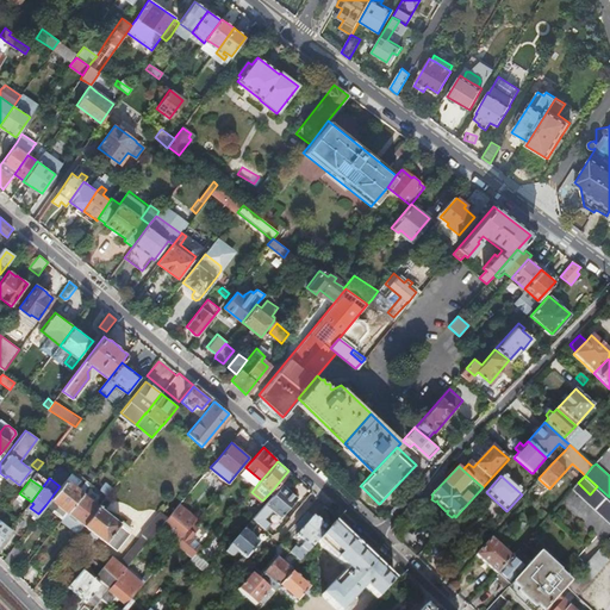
[(66,480),(60,486),(45,505),(51,510),(57,504),(67,512),(82,493),(89,484),(86,480),(78,490),(66,480)]
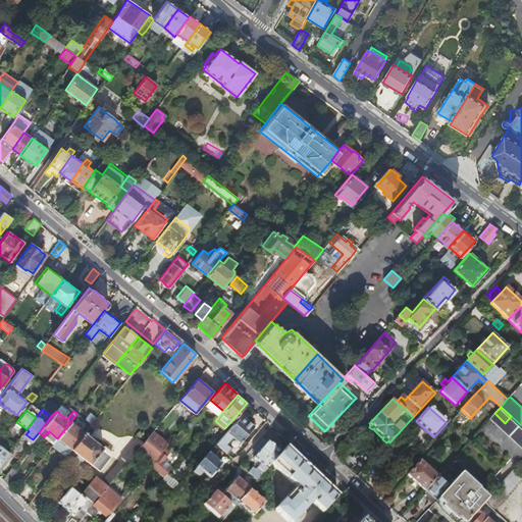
[(462,426),(469,419),(461,411),(454,418),(462,426)]
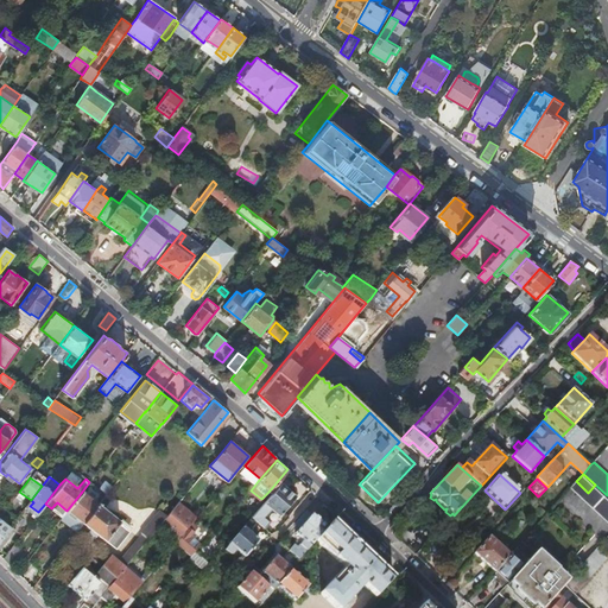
[(97,489),(105,494),(111,487),(103,481),(97,489)]
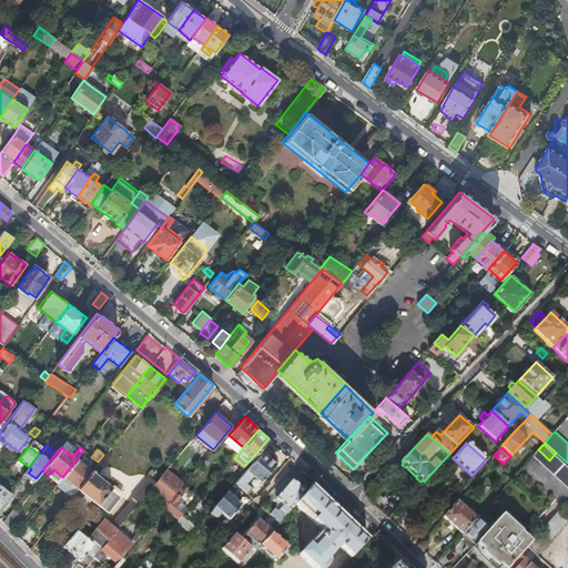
[(567,484),(567,463),(556,453),(549,460),(538,449),(534,454),(567,484)]
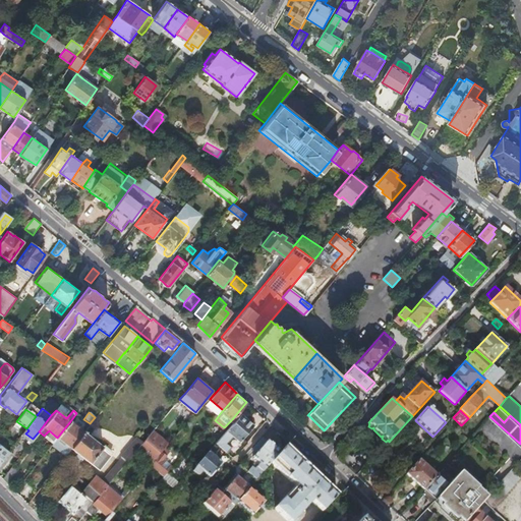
[(246,418),(240,413),(226,430),(239,441),(252,424),(245,418),(246,418)]
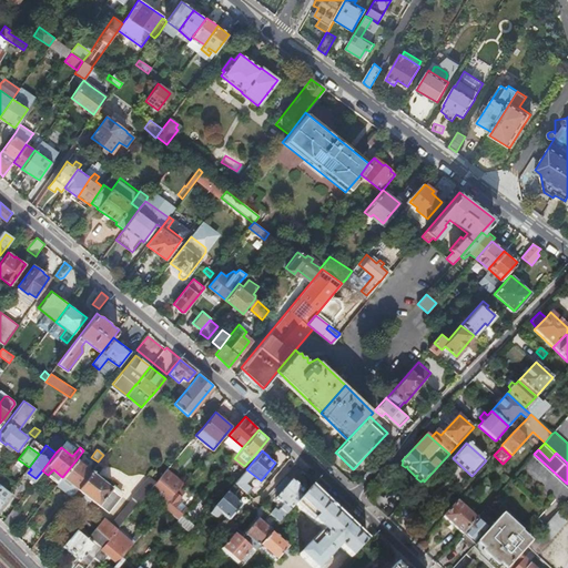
[(77,459),(62,477),(56,485),(66,494),(69,489),(73,493),(74,492),(78,488),(91,472),(77,459)]
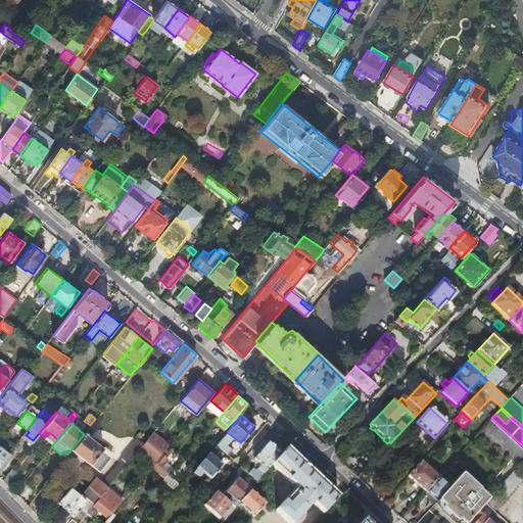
[(169,446),(153,433),(146,442),(161,455),(169,446)]
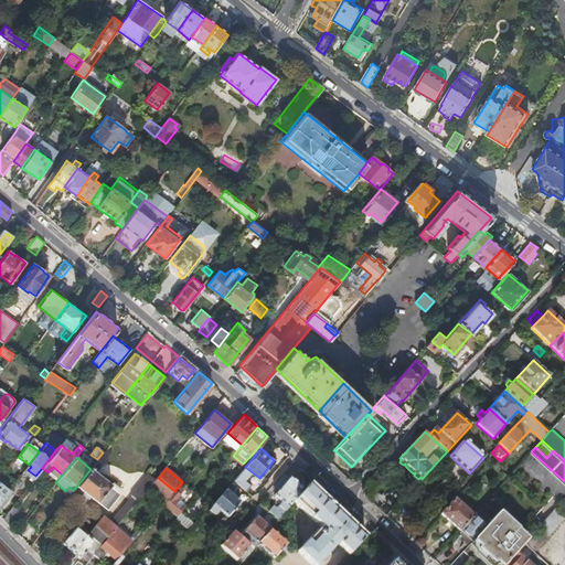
[(116,490),(91,469),(77,486),(103,507),(116,490)]
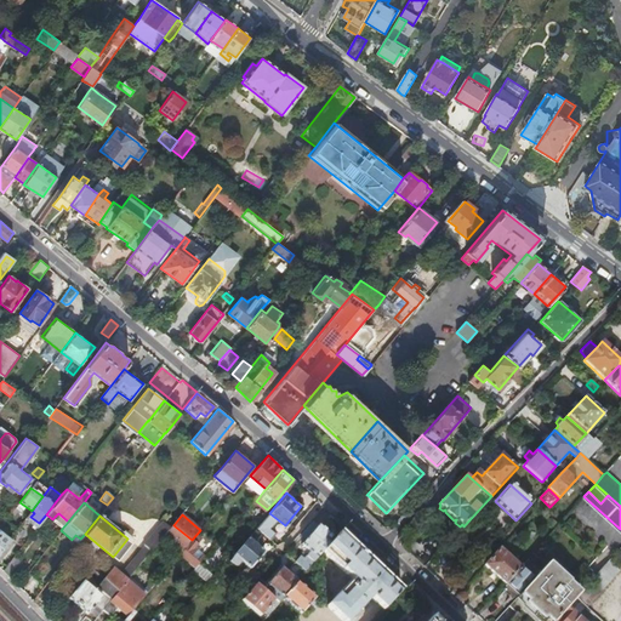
[(102,570),(98,575),(118,592),(118,591),(171,528),(163,522),(144,545),(146,546),(120,575),(113,569),(108,575),(102,570)]
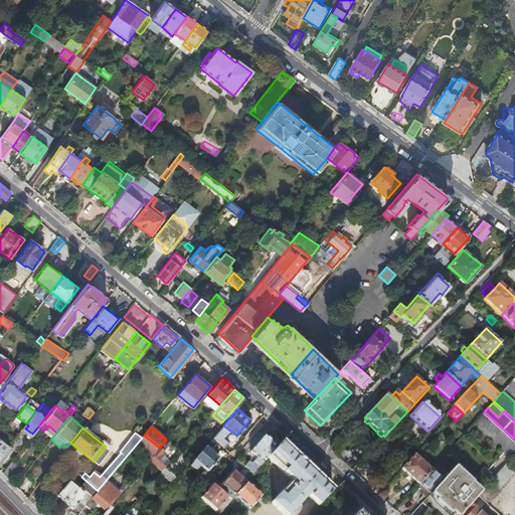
[(212,438),(222,447),(225,444),(221,440),(222,437),(217,433),(212,438)]
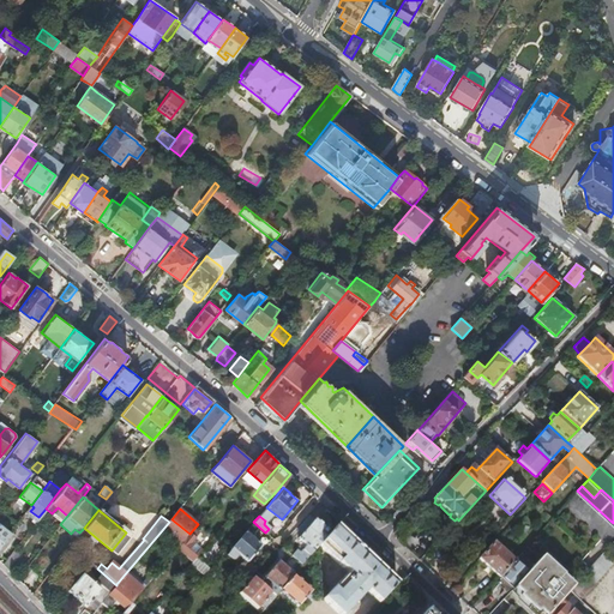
[(323,524),(315,518),(298,537),(306,546),(300,553),(296,549),(290,555),(302,565),(306,561),(305,560),(309,555),(318,545),(330,530),(323,524)]
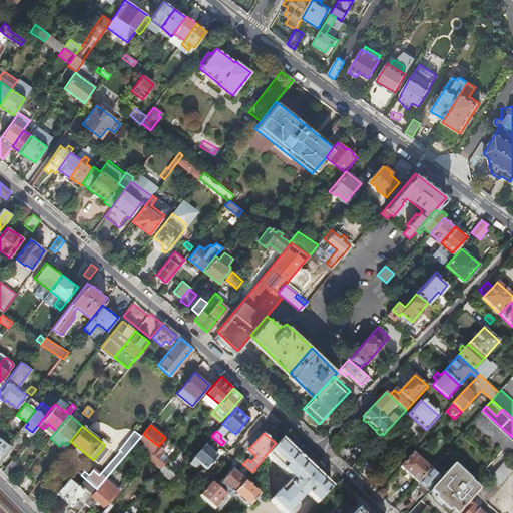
[(0,437),(0,454),(8,444),(0,437)]
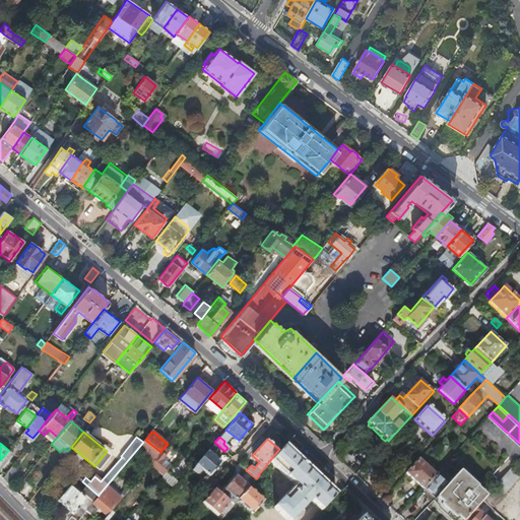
[(283,445),(279,449),(269,461),(295,484),(273,507),(287,519),(290,519),(310,500),(321,511),(336,495),(283,445)]
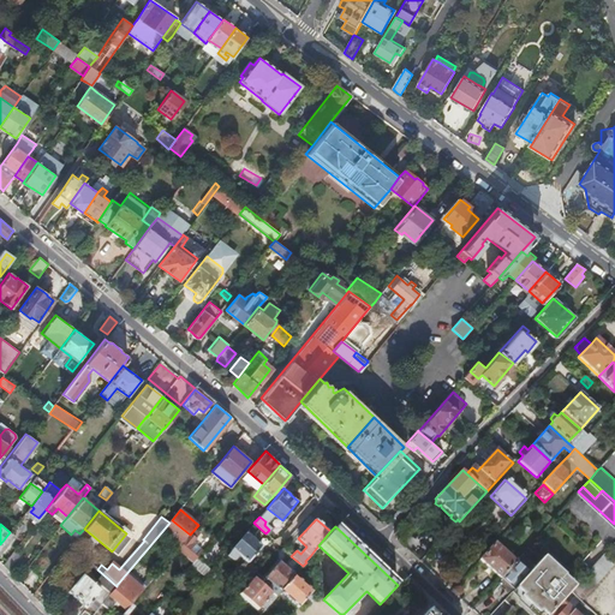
[(10,532),(0,544),(0,554),(15,537),(10,532)]
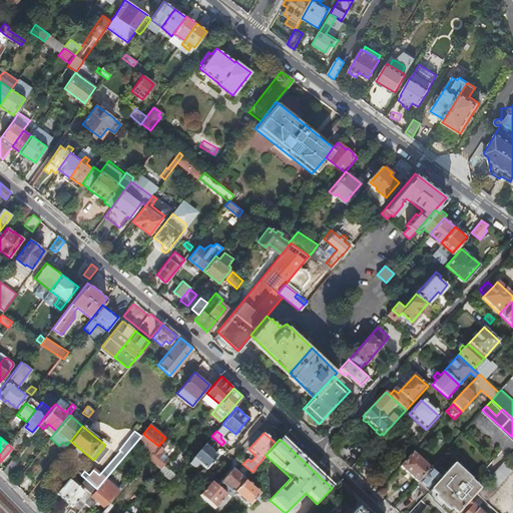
[(218,456),(204,444),(193,457),(193,458),(207,469),(218,456)]
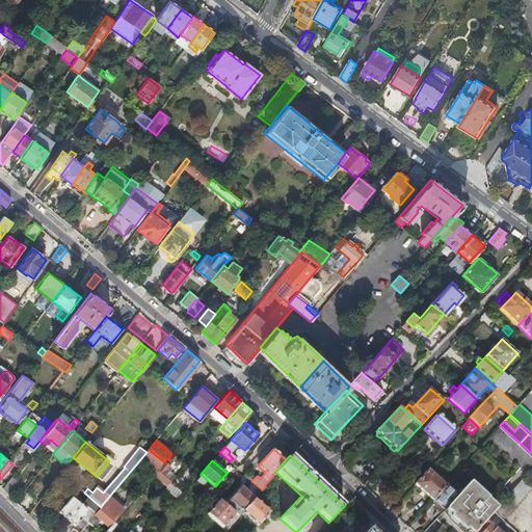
[(168,467),(164,462),(153,476),(166,487),(170,482),(181,471),(179,469),(177,471),(175,472),(173,474),(171,476),(165,471),(168,467)]
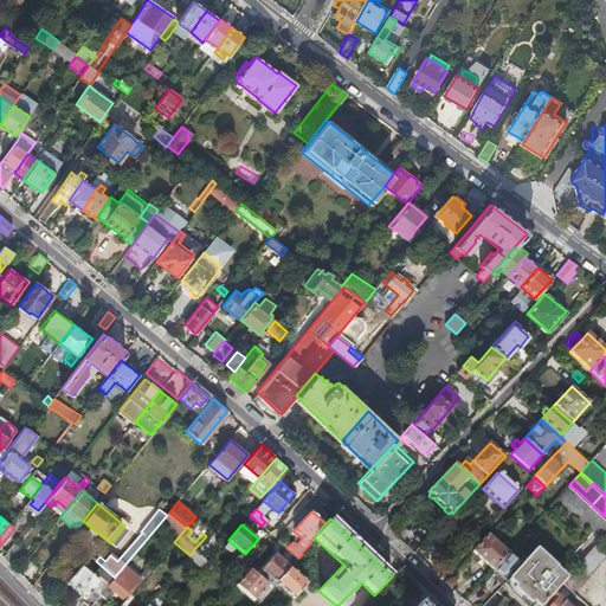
[(508,553),(488,534),(474,550),(494,568),(509,553),(508,553)]
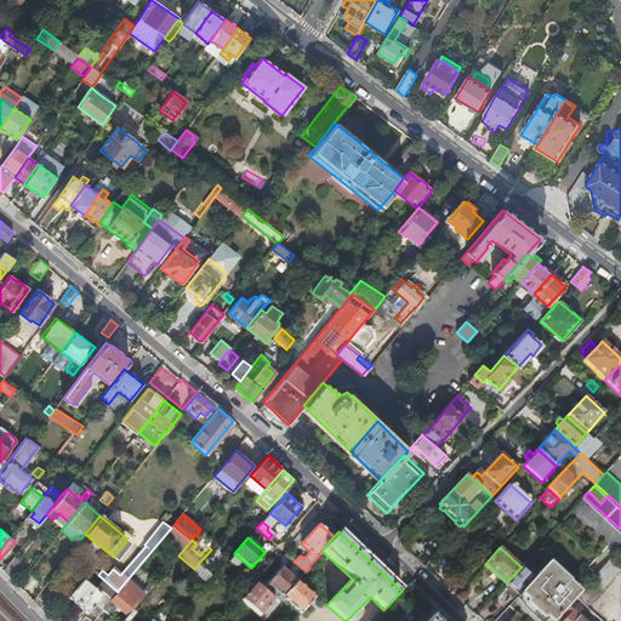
[(15,556),(3,570),(9,576),(21,562),(15,556)]
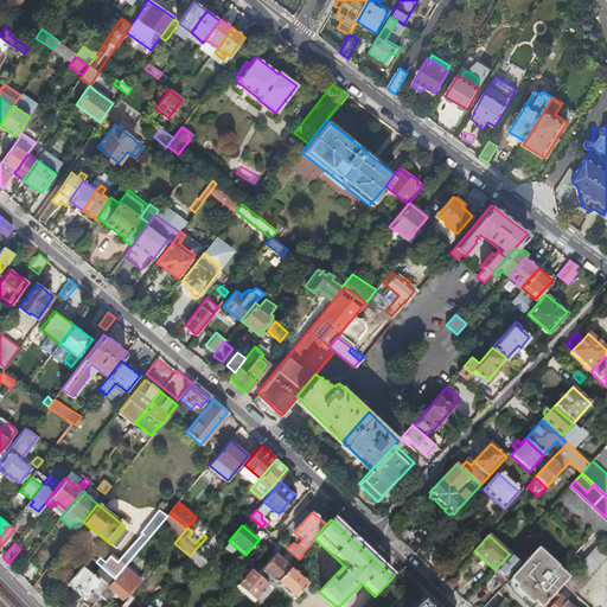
[(522,564),(528,560),(515,548),(509,554),(510,554),(494,569),(508,581),(522,564)]
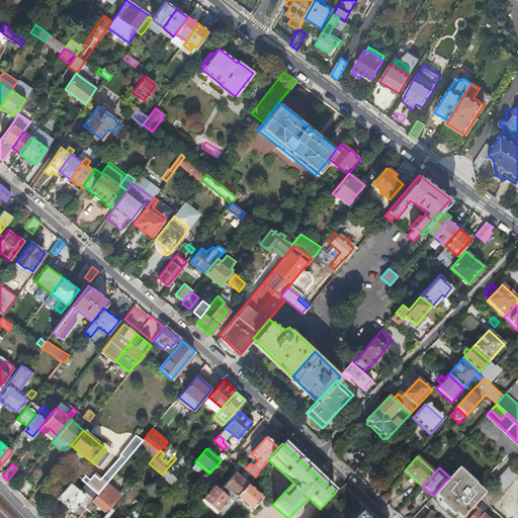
[(457,517),(461,517),(486,493),(458,467),(454,471),(450,477),(450,478),(445,482),(433,496),(438,501),(436,503),(452,517),(454,515),(457,517)]
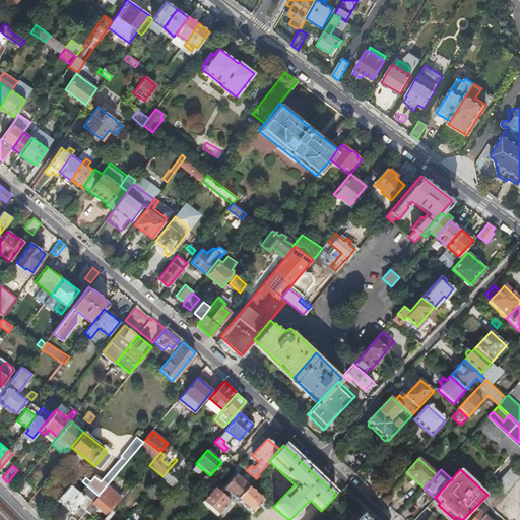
[(511,470),(497,483),(505,493),(519,479),(511,470)]
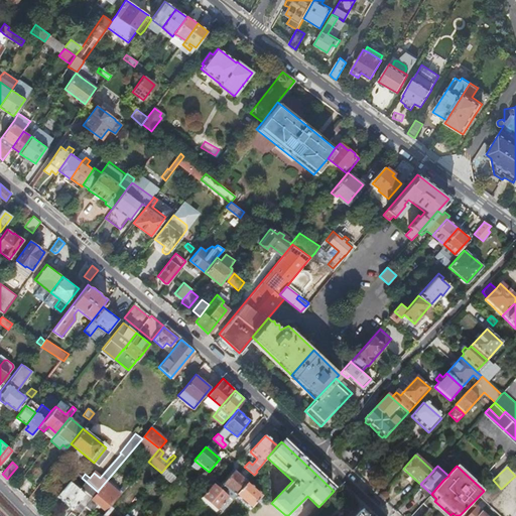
[(235,496),(247,483),(234,472),(218,490),(220,492),(227,498),(231,501),(235,496)]
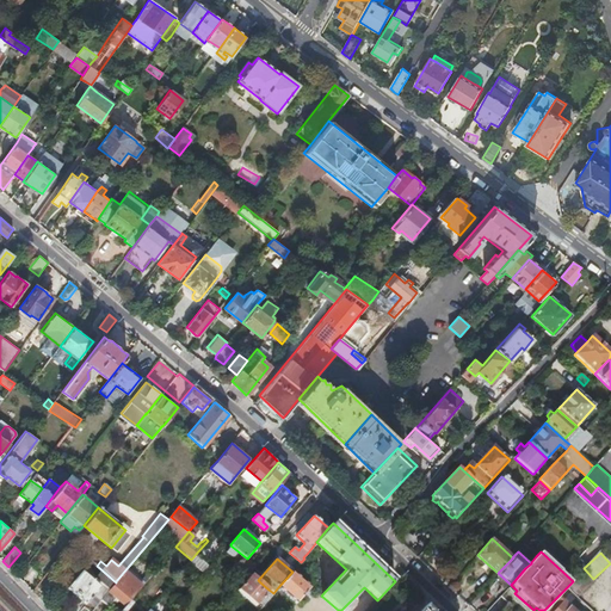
[(91,610),(99,603),(116,582),(97,566),(91,561),(67,588),(85,604),(84,606),(88,610),(91,610)]
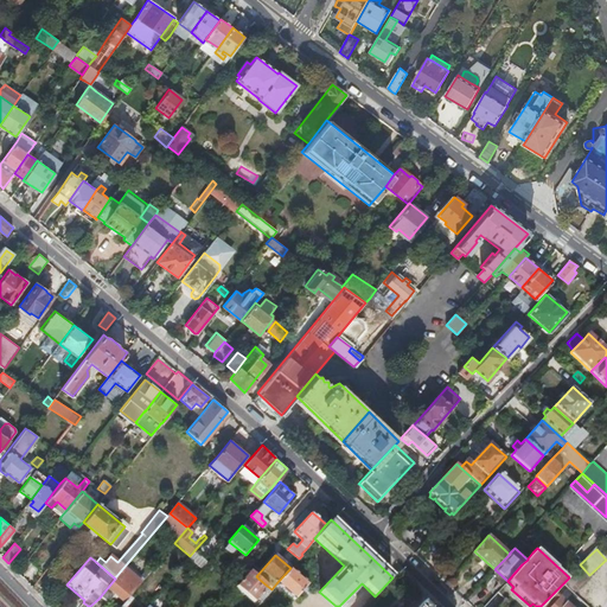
[(250,572),(248,569),(243,566),(236,558),(231,566),(238,572),(237,573),(237,574),(241,576),(234,586),(236,587),(250,572)]
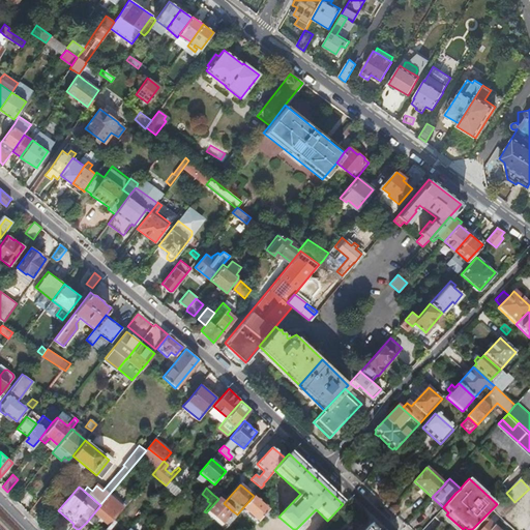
[(216,497),(222,492),(217,488),(212,494),(216,497)]
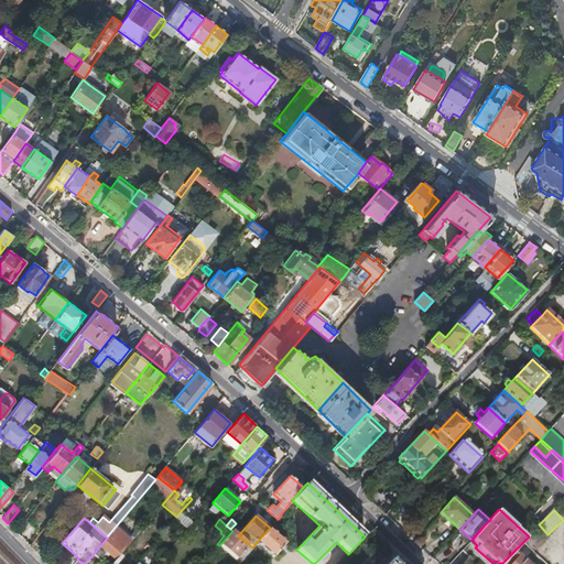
[(286,542),(270,528),(257,542),(273,556),(286,542)]
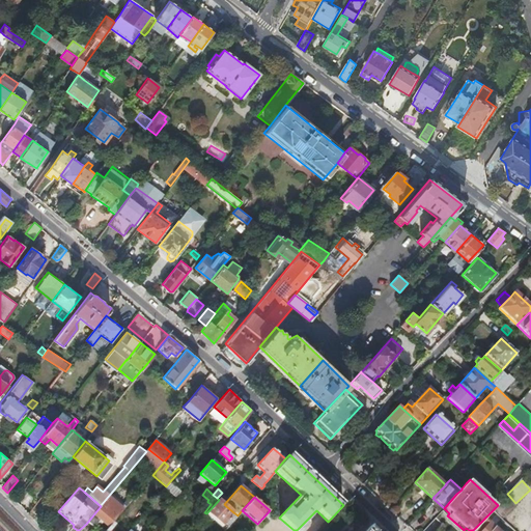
[(224,504),(219,500),(206,513),(206,514),(221,527),(233,512),(226,506),(224,504)]
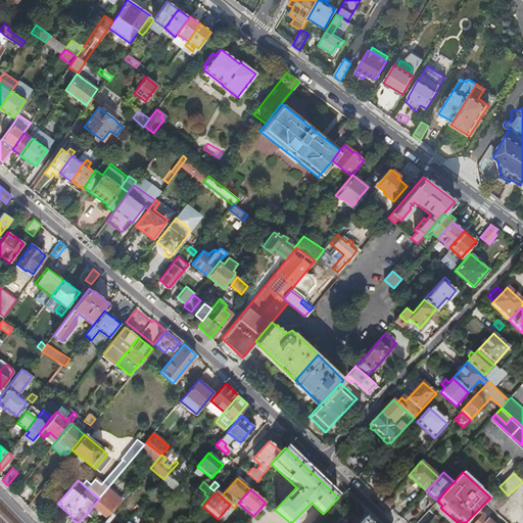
[(491,522),(483,515),(490,507),(491,508),(500,497),(494,492),(490,497),(466,522),(491,522)]
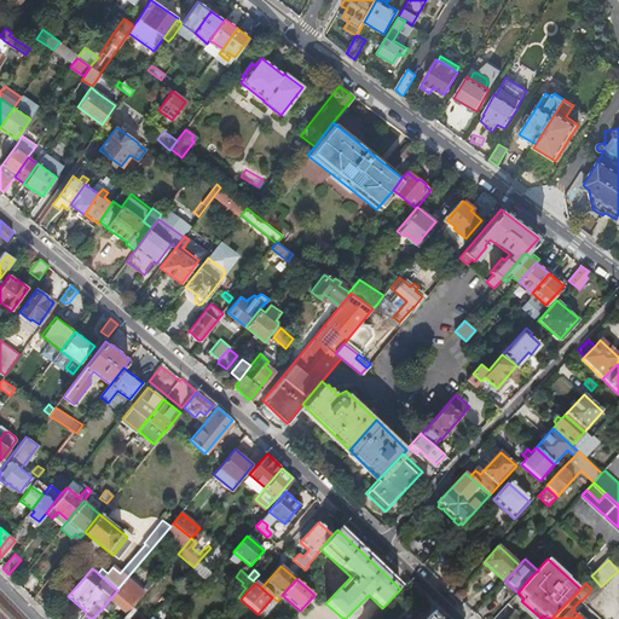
[(246,588),(242,585),(235,594),(238,597),(246,588)]
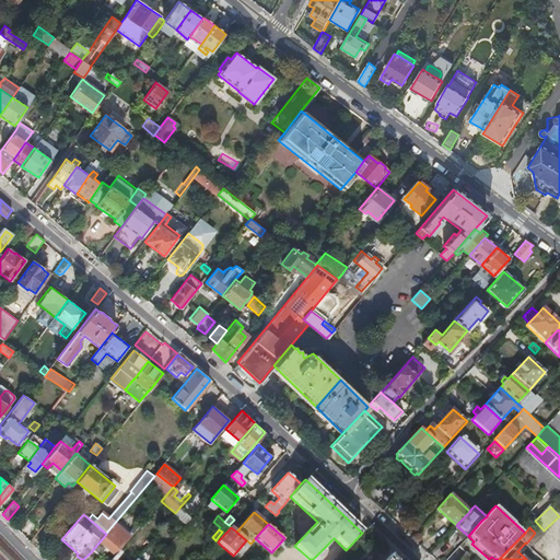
[(106,534),(91,552),(97,557),(105,548),(115,556),(130,537),(123,533),(116,540),(106,533),(106,534)]
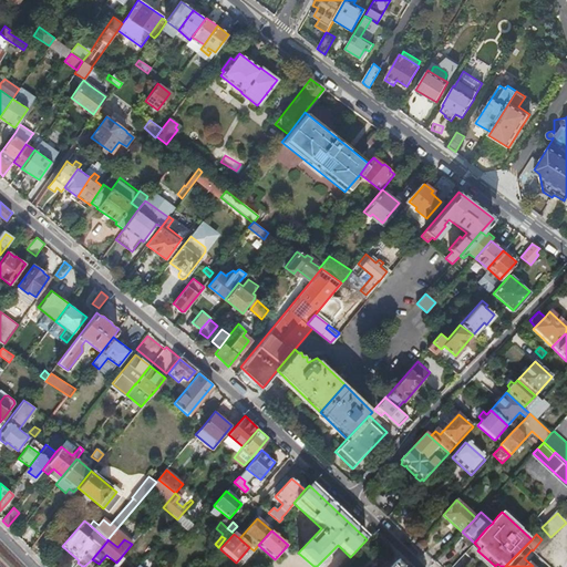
[(397,560),(390,553),(389,554),(389,555),(377,566),(390,566),(395,563),(397,560)]
